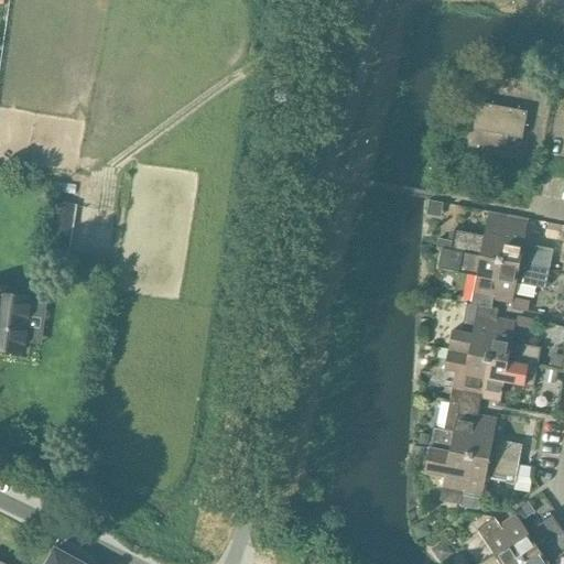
[(522,139),(528,111),(478,102),(473,129),(522,139)]
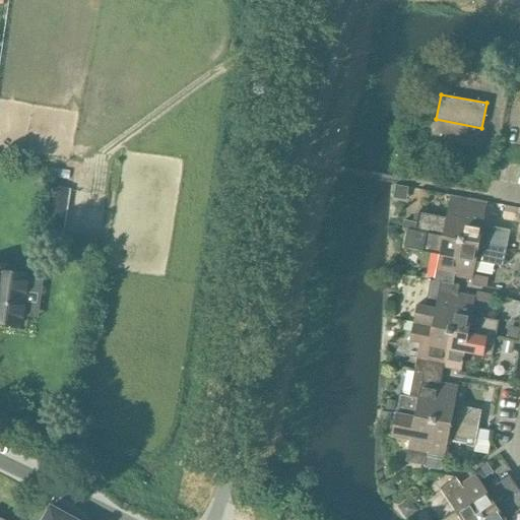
[(50,186),(41,250),(100,260),(102,239),(65,233),(71,189),(50,186)]
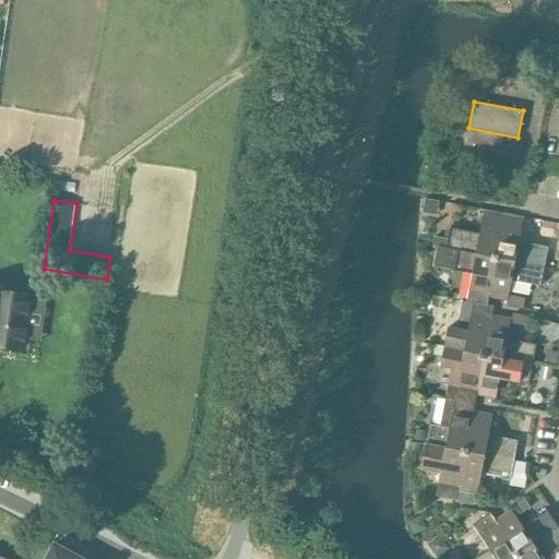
[(496,258),(503,218),(484,214),(480,234),(451,228),(447,249),(456,250),(496,258)]
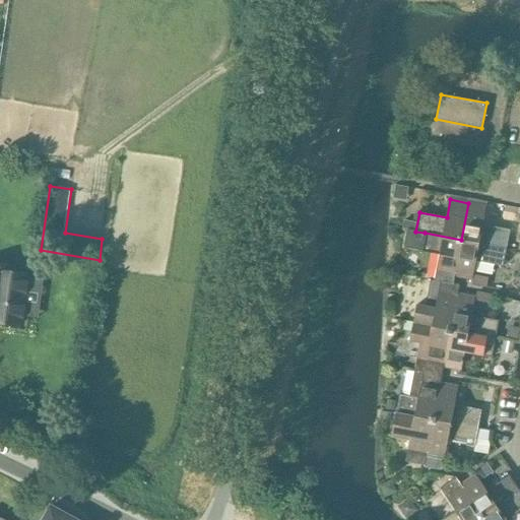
[(468,203),(461,240),(507,248),(510,230),(482,224),(486,206),(468,203)]
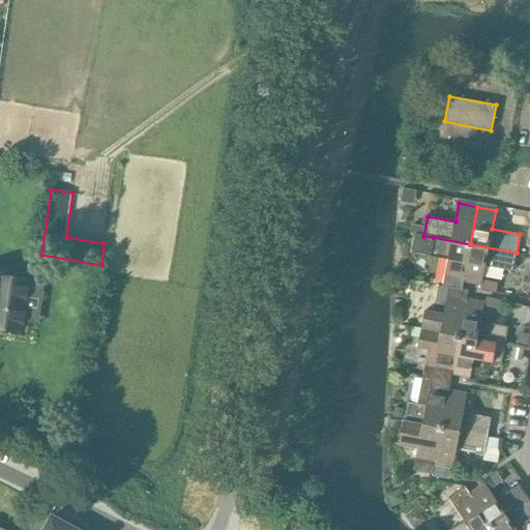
[(423,236),(416,234),(412,252),(448,259),(443,286),(468,291),(468,290),(463,289),(464,282),(463,282),(470,244),(433,237),(423,236)]
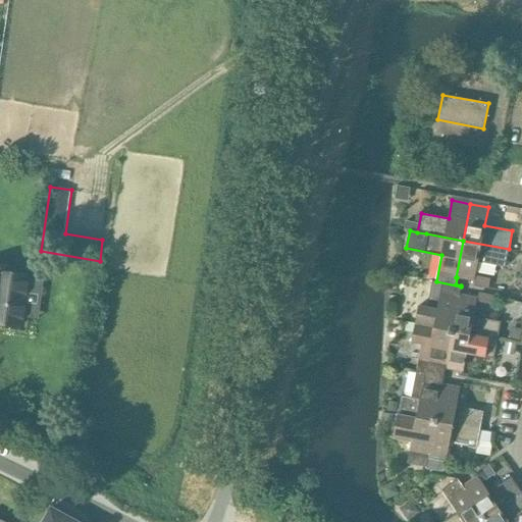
[(509,249),(463,241),(456,277),(457,277),(474,280),(478,262),(505,267),(509,249)]
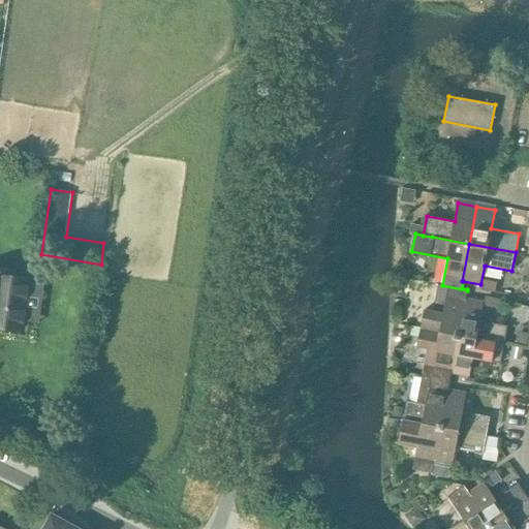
[(13,272),(0,269),(0,329),(23,332),(31,280),(12,277),(13,272)]
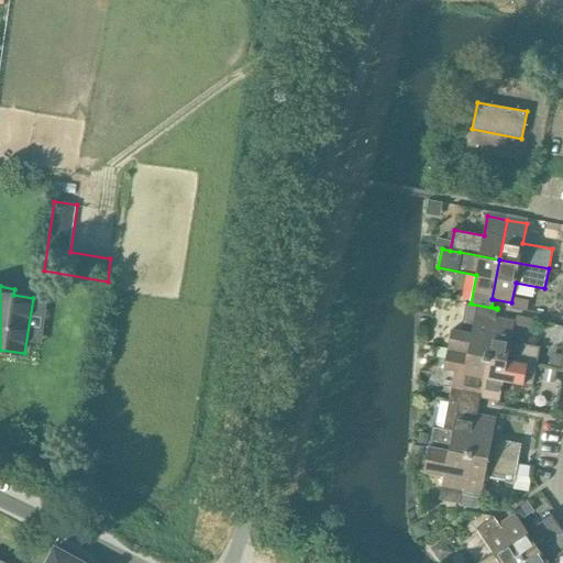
[(523,302),(512,300),(511,308),(522,310),(523,302)]
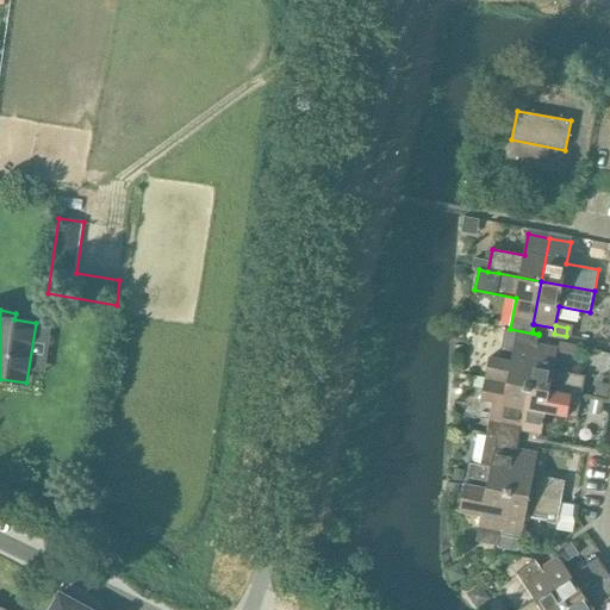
[(485,379),(528,387),(536,344),(537,344),(539,335),(510,329),(509,330),(505,330),(499,360),(490,358),(485,379)]
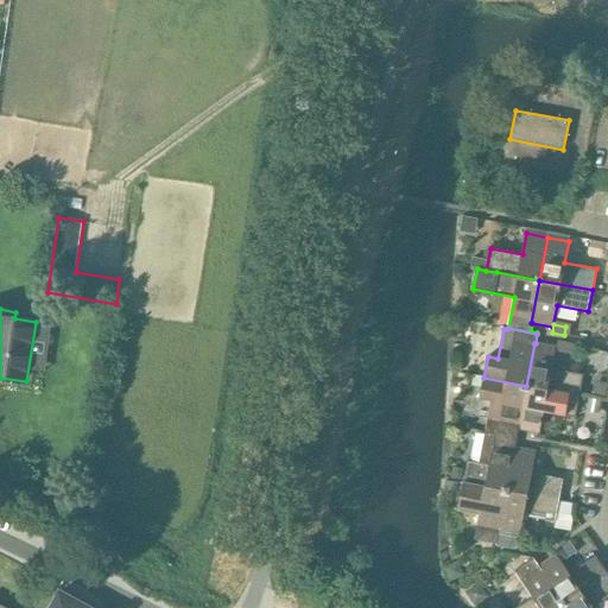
[(558,342),(556,353),(572,355),(574,344),(558,342)]
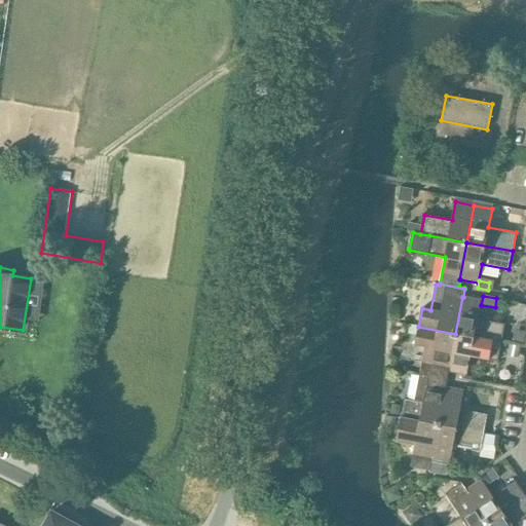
[(455,334),(501,342),(504,324),(478,318),(481,300),(463,297),(462,297),(455,334)]
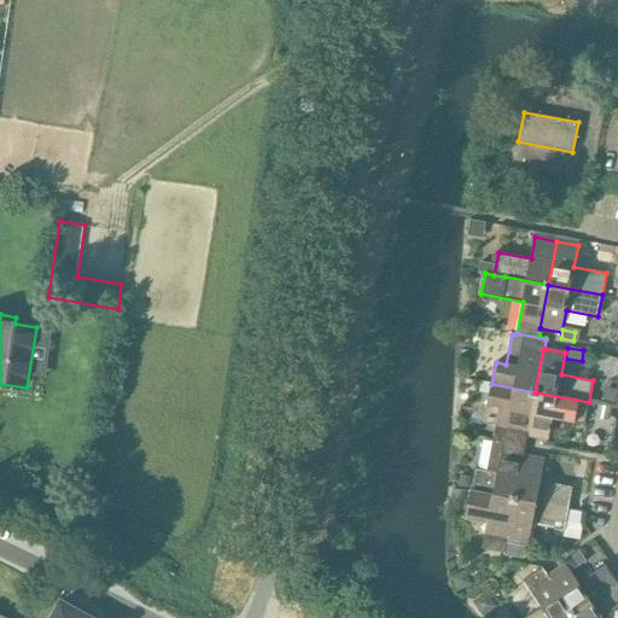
[(493,439),(525,445),(528,436),(526,436),(535,392),(491,384),(482,382),(479,392),(489,395),(488,406),(499,408),(493,439)]
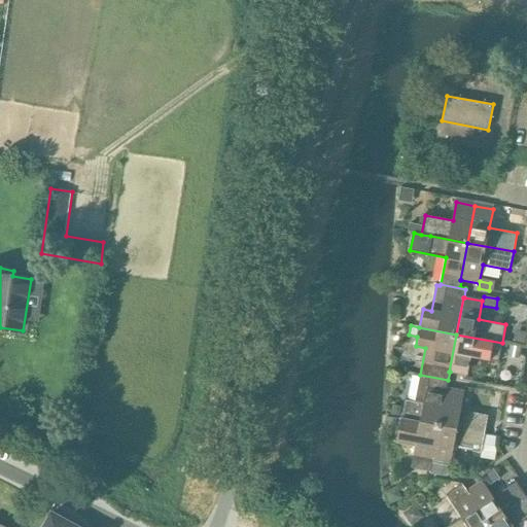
[(502,343),(456,335),(449,372),(450,372),(467,375),(471,356),(498,361),(502,343)]
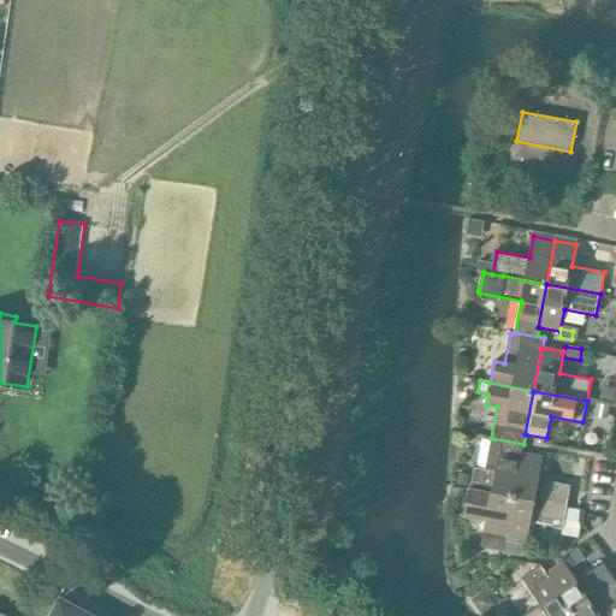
[(270,451),(274,426),(262,425),(258,450),(270,451)]
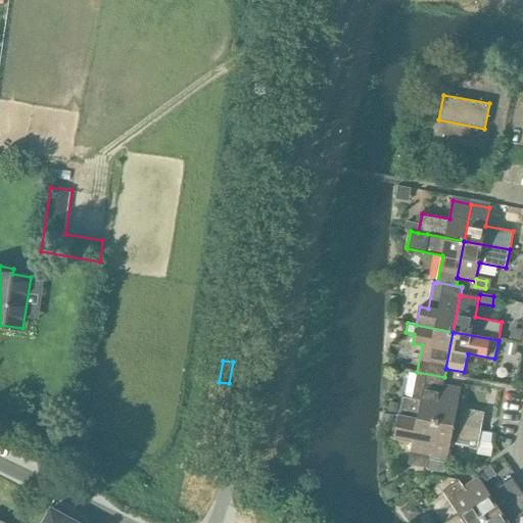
[(444,377),(417,372),(412,398),(402,396),(398,415),(435,422),(442,385),(443,385),(444,377)]
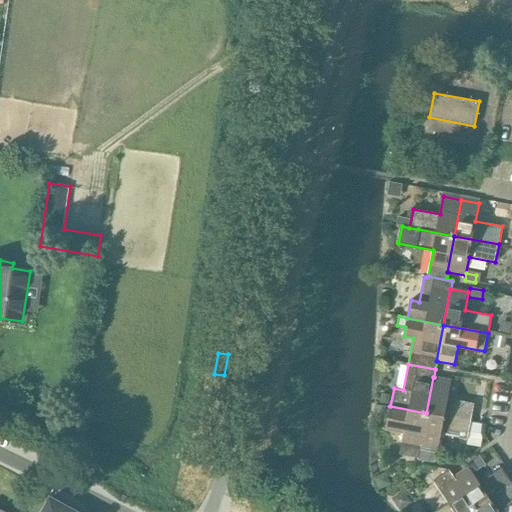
[(426,413),(471,422),(474,404),(448,398),(451,380),(434,377),(433,377),(426,413)]
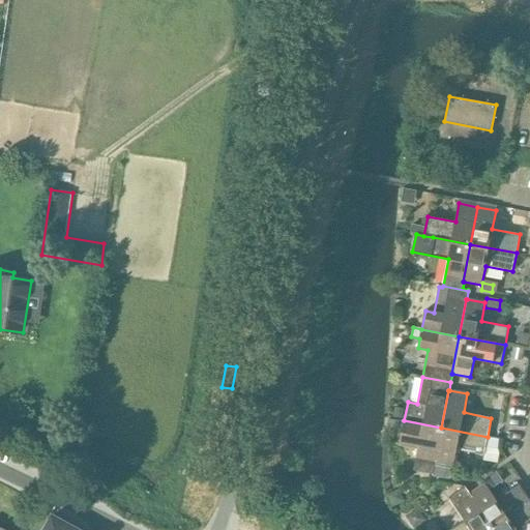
[(402,417),(403,409),(395,408),(393,416),(402,417)]
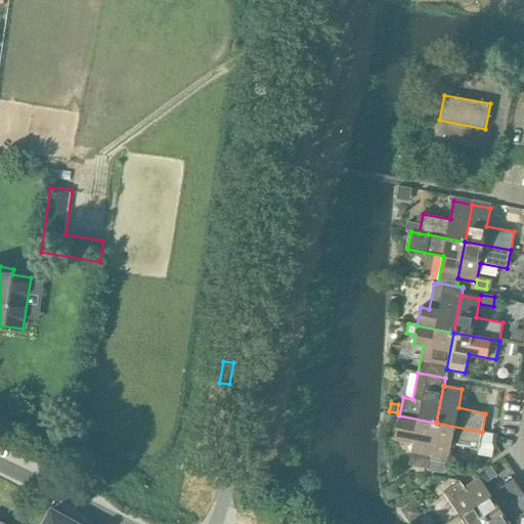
[(394,417),(384,415),(383,425),(393,426),(394,417)]
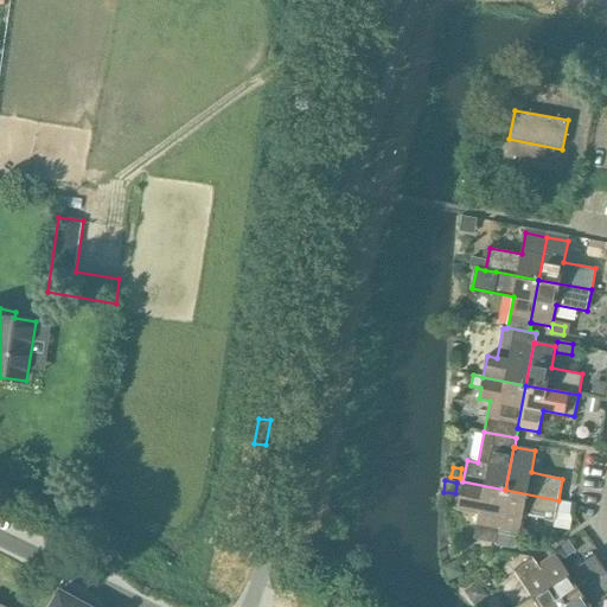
[(505,490),(462,481),(459,503),(480,506),(474,538),(496,543),(496,545),(517,549),(518,536),(497,532),(505,490)]
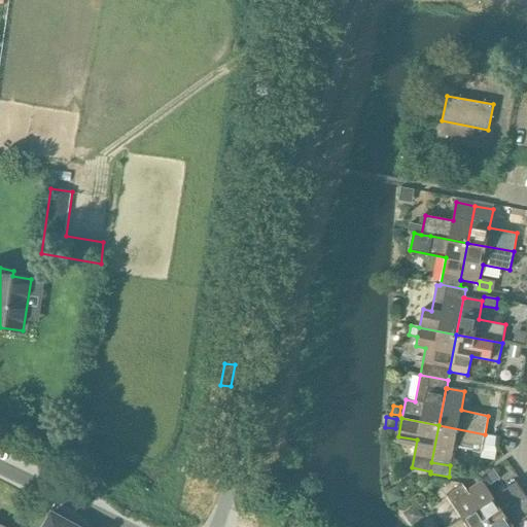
[(485,434),(438,425),(431,462),(450,465),(454,447),(481,452),(485,434)]
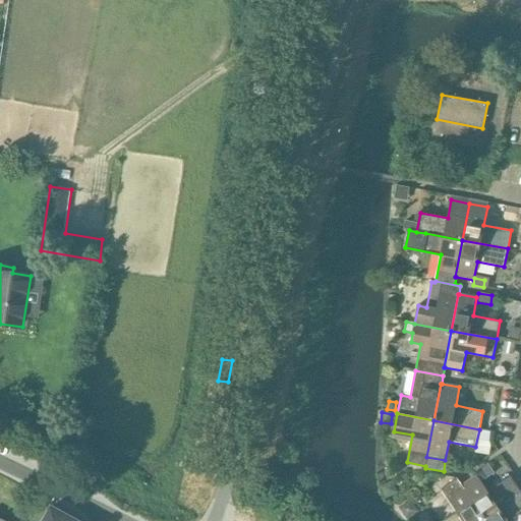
[(482,517),(520,490),(510,475),(487,491),(476,475),(462,485),(461,486),(482,517)]
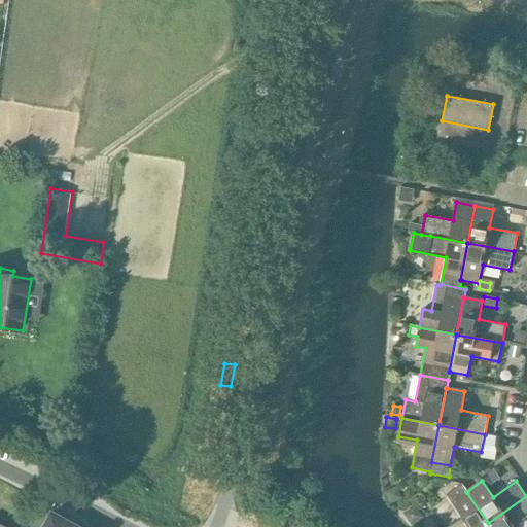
[(481,526),(488,523),(466,492),(467,491),(462,484),(446,495),(461,518),(448,526),(481,526)]
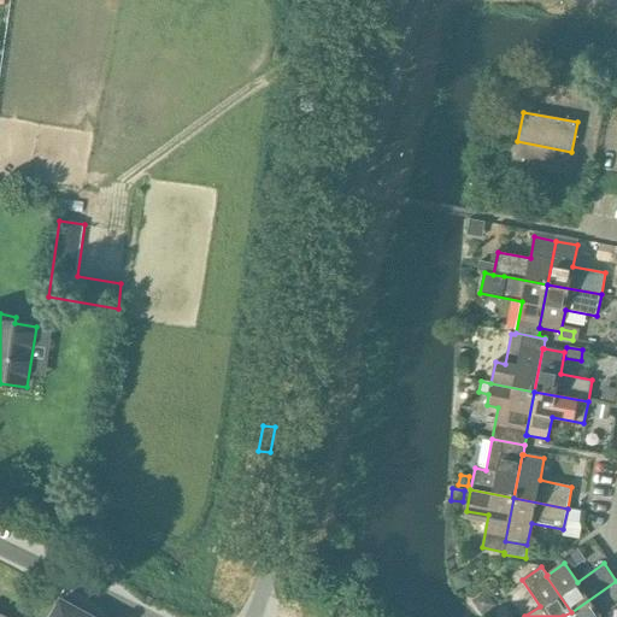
[(616,582),(616,581),(571,612),(574,616),(603,616),(616,607),(616,582)]
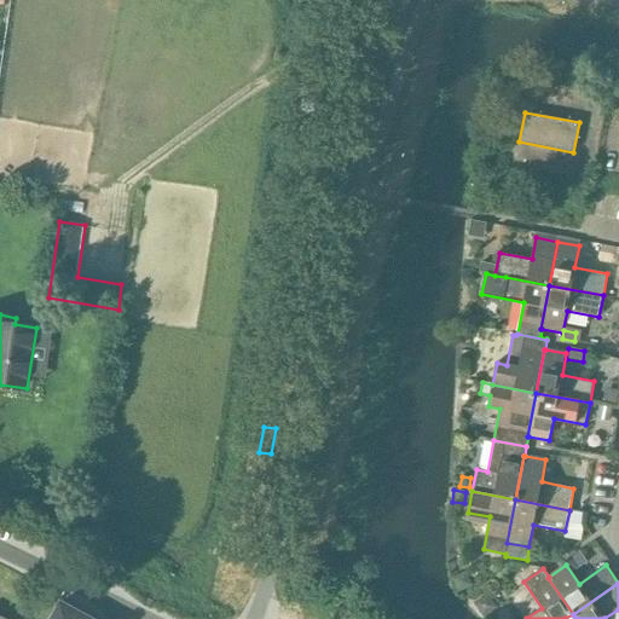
[(487,594),(474,603),(484,618),(497,608),(487,594)]
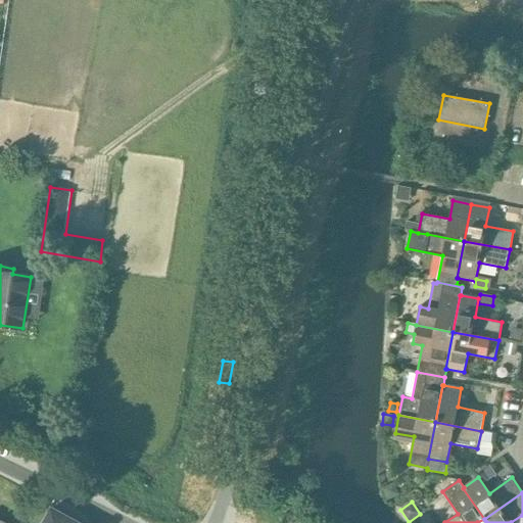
[(76,522),(51,510),(44,522),(76,522)]
